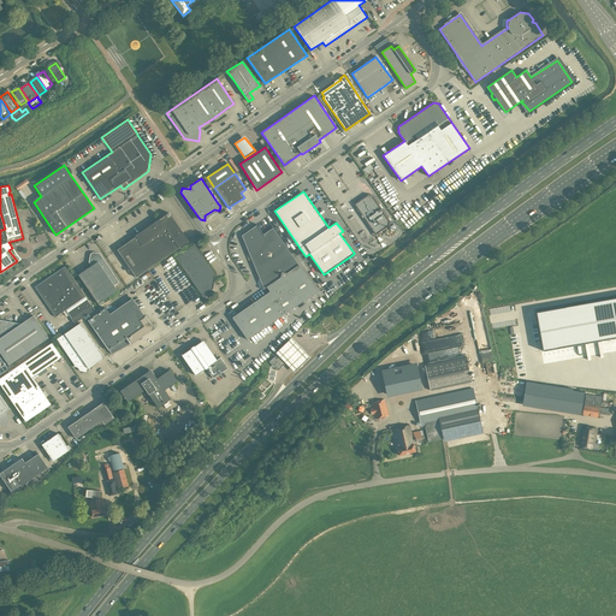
[(380,205),(379,206),(372,196),(368,196),(355,205),(375,235),(389,226),(390,221),(390,220),(389,218),(388,219),(381,209),(383,208),(380,205)]
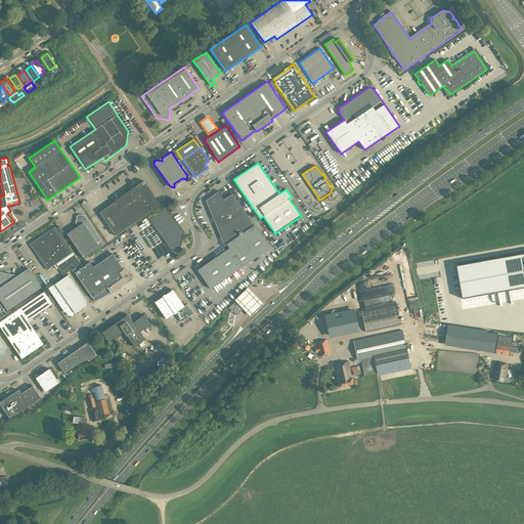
[(135,170),(120,181),(145,218),(161,207),(135,170)]
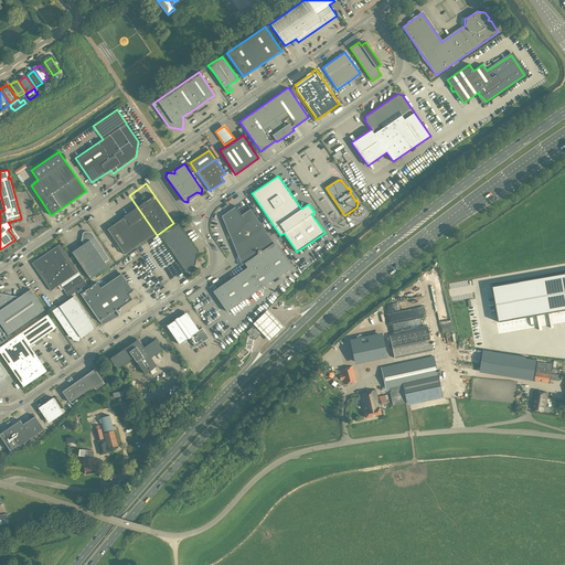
[(115,205),(98,216),(126,256),(142,245),(115,205)]
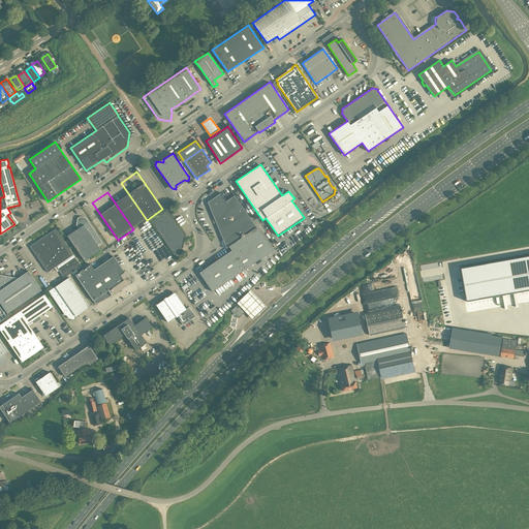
[(199,273),(210,287),(213,291),(273,250),(235,195),(226,201),(220,192),(219,192),(220,193),(208,203),(221,235),(228,245),(225,248),(226,249),(229,247),(231,250),(199,273)]
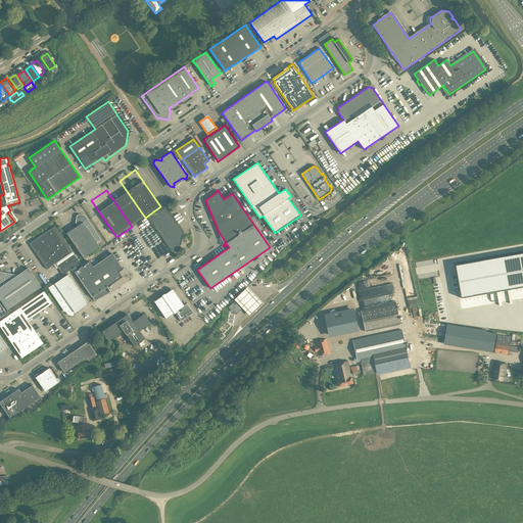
[(180,224),(173,212),(151,227),(167,248),(186,234),(179,224),(180,224)]
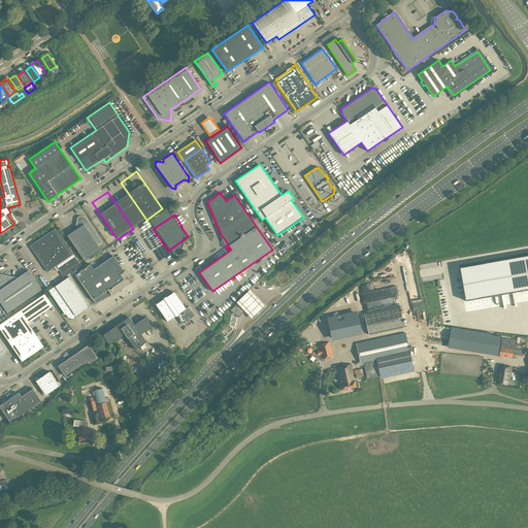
[(98,244),(102,242),(96,234),(85,218),(79,217),(77,218),(76,223),(79,227),(67,235),(84,260),(101,249),(98,244)]
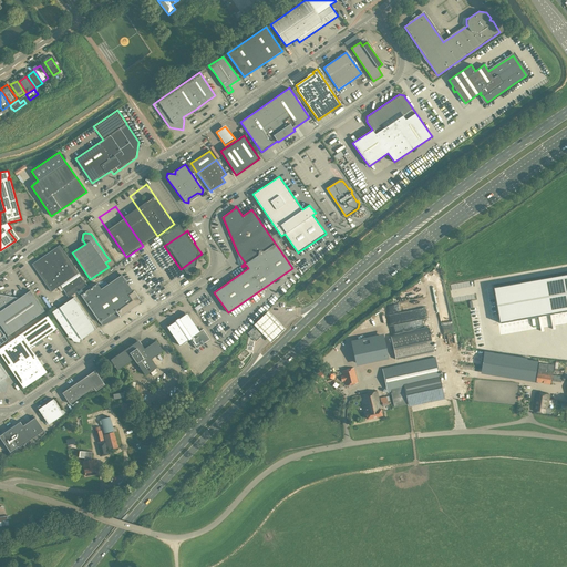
[(60,245),(37,260),(38,263),(34,265),(37,268),(35,268),(51,291),(58,287),(61,291),(63,290),(65,292),(69,298),(88,285),(84,280),(83,280),(79,272),(60,245)]
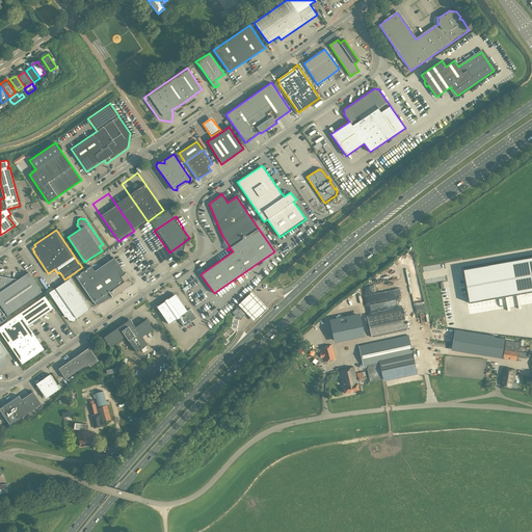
[(531,257),(462,269),(469,302),(531,291),(531,257)]
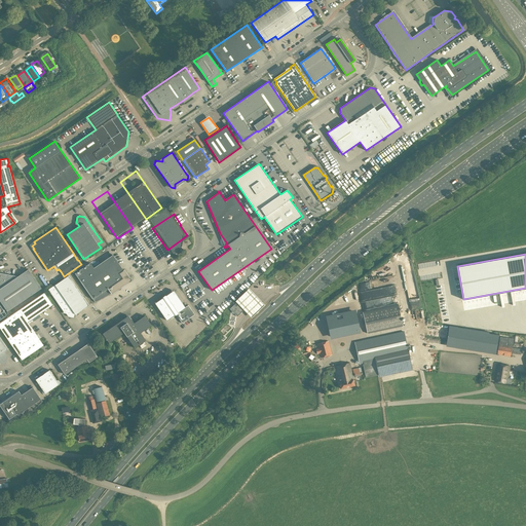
[(90,263),(75,273),(92,299),(94,298),(95,299),(94,300),(96,302),(109,295),(111,293),(111,294),(129,282),(130,282),(132,280),(132,279),(130,278),(124,269),(123,270),(113,255),(94,268),(90,263)]
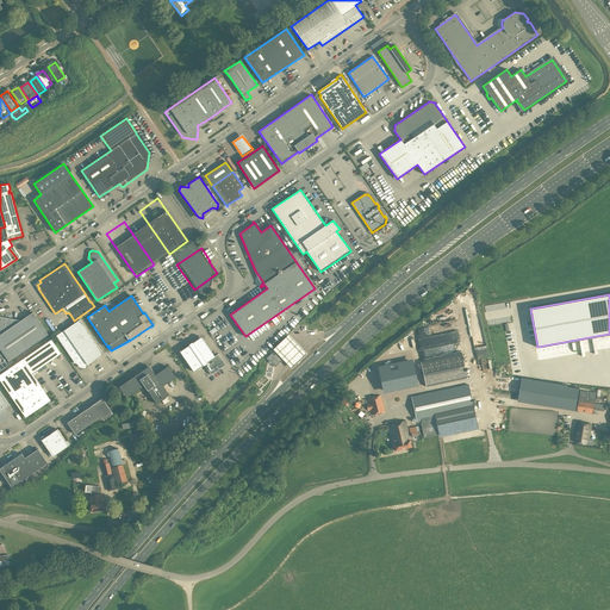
[(0,348),(8,361),(48,335),(32,312),(19,322),(16,321),(16,319),(0,316),(0,348)]
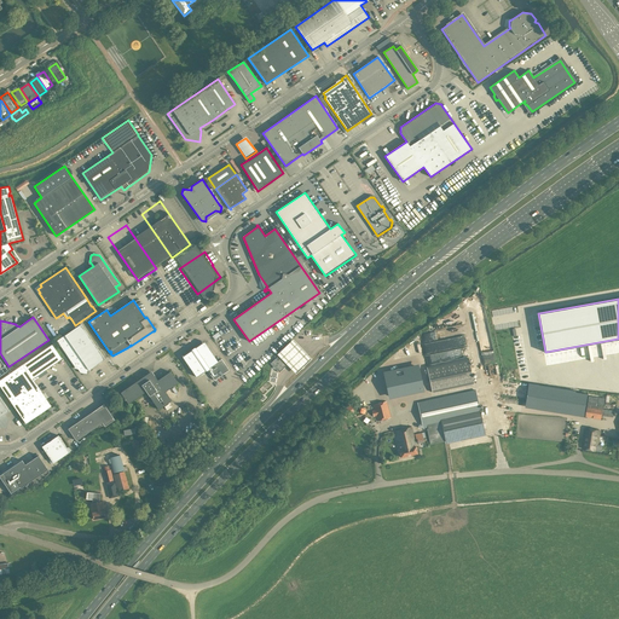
[(81,324),(57,341),(75,366),(76,366),(81,372),(86,374),(87,371),(105,359),(81,324)]
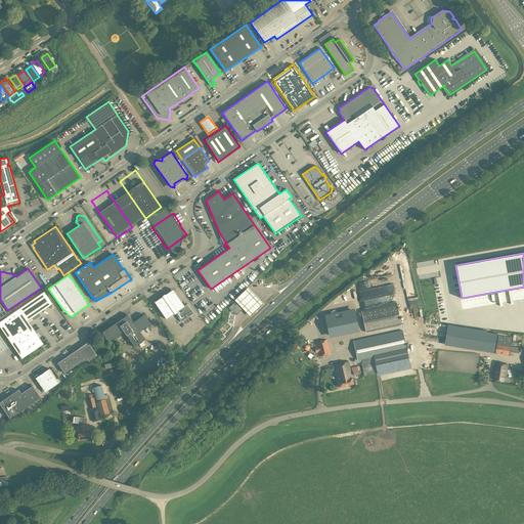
[(252,316),(264,305),(248,288),(236,300),(244,308),(252,316)]
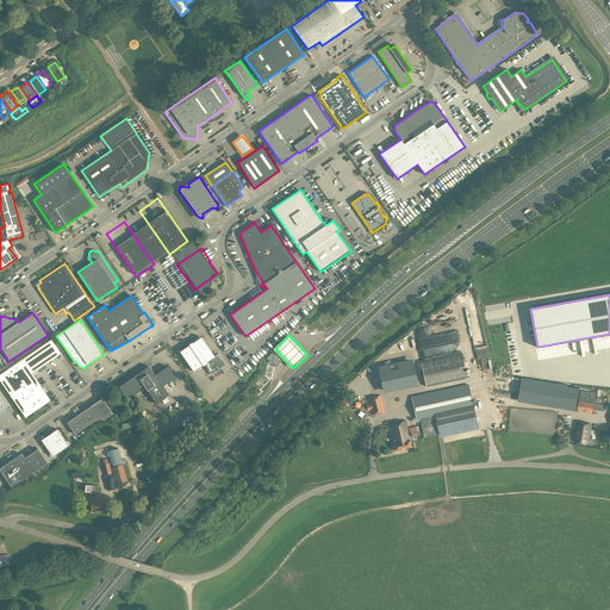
[(188,346),(180,352),(193,372),(203,366),(205,365),(211,374),(225,365),(218,354),(215,356),(203,338),(193,344),(192,342),(188,344),(188,346)]
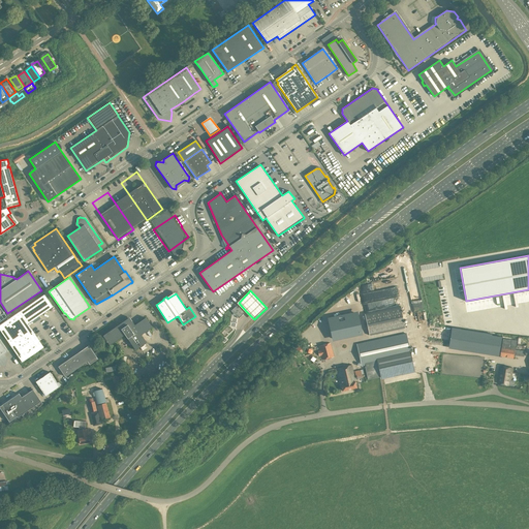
[(44,294),(0,324),(0,330),(22,362),(43,347),(28,323),(53,307),(44,294)]
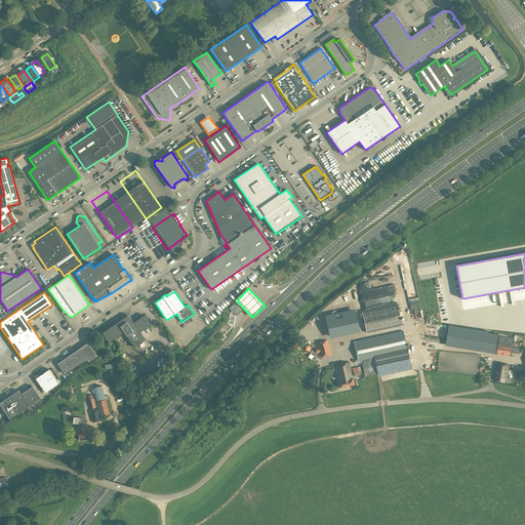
[(230,308),(236,315),(237,316),(244,309),(237,300),(230,308)]
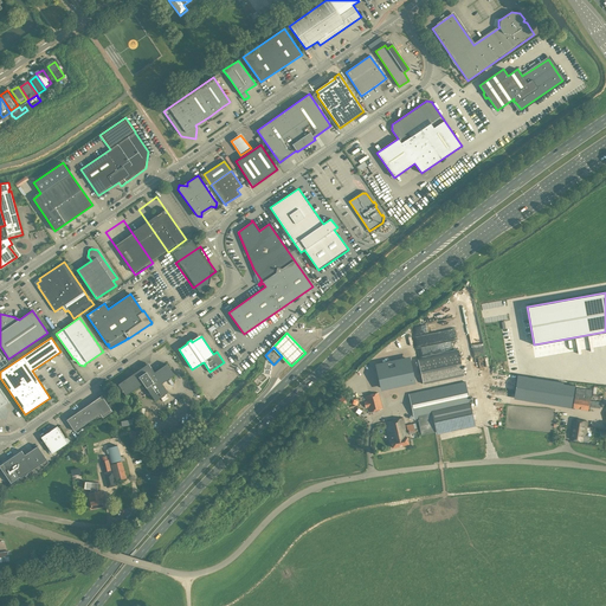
[(423,385),(464,375),(458,350),(418,360),(423,385)]
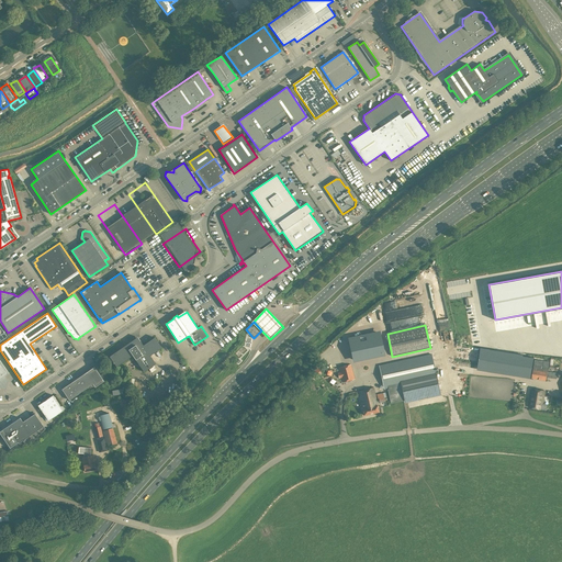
[(379,333),(349,339),(355,360),(383,355),(379,333)]
